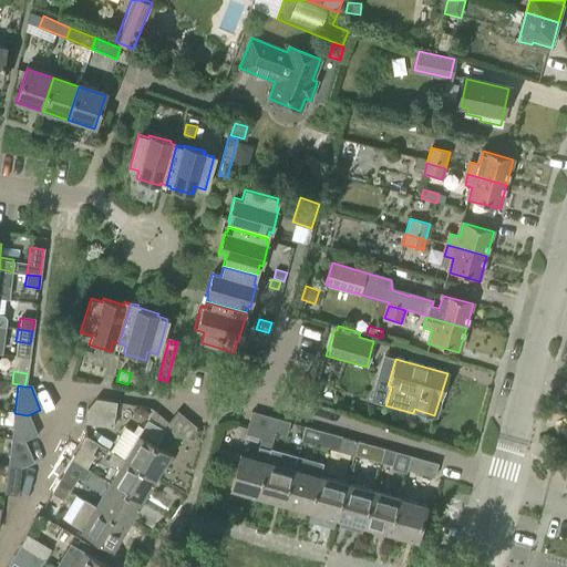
[(83,425),(84,425),(111,429),(114,404),(94,401),(85,411),(83,425)]
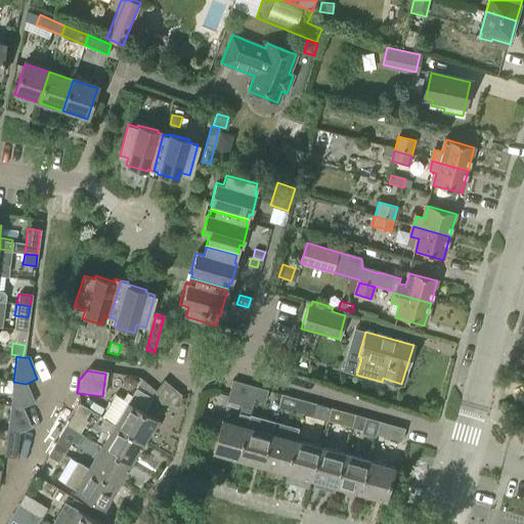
[(122,380),(123,387),(129,390),(135,387),(135,379),(129,376),(122,380)]
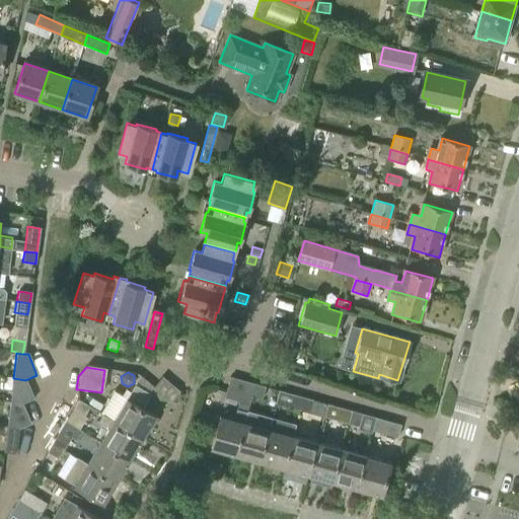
[(162,376),(154,386),(152,398),(178,402),(180,390),(162,376)]
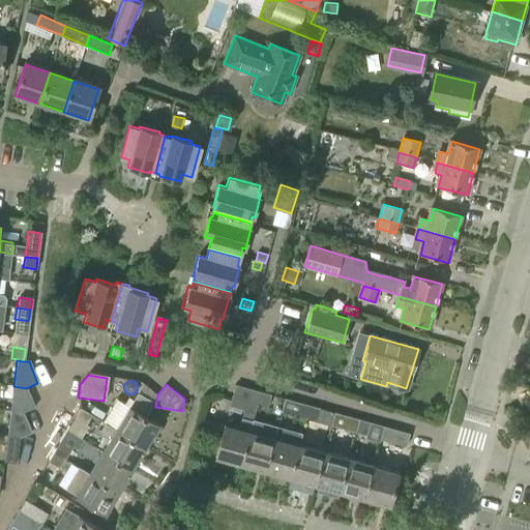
[(229,406),(243,410),(255,413),(257,405),(261,391),(235,384),(229,406)]
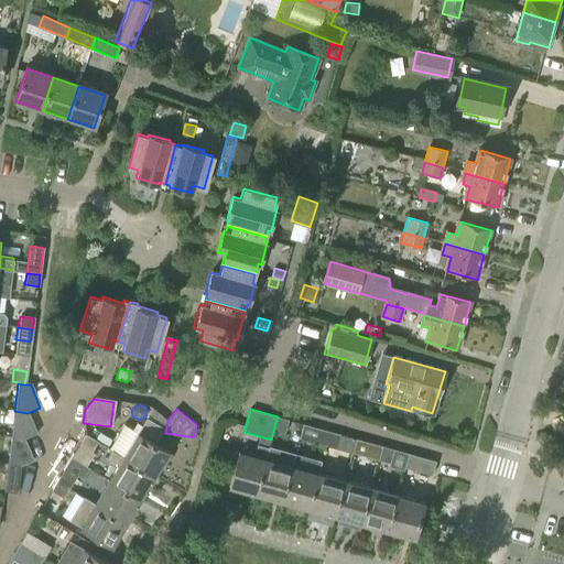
[(23,441),(36,434),(28,413),(14,411),(11,440),(23,441)]
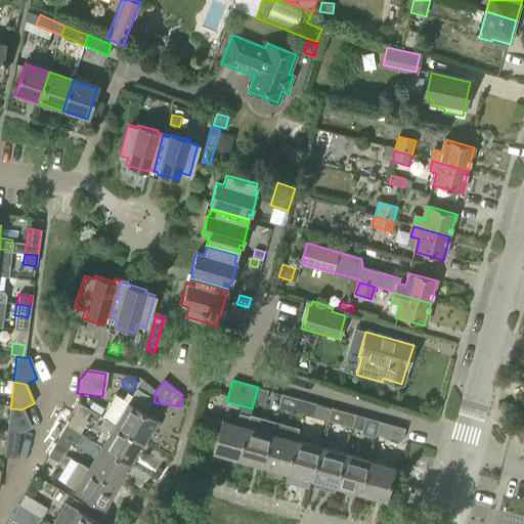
[(264,403),(268,390),(258,387),(254,400),(264,403)]
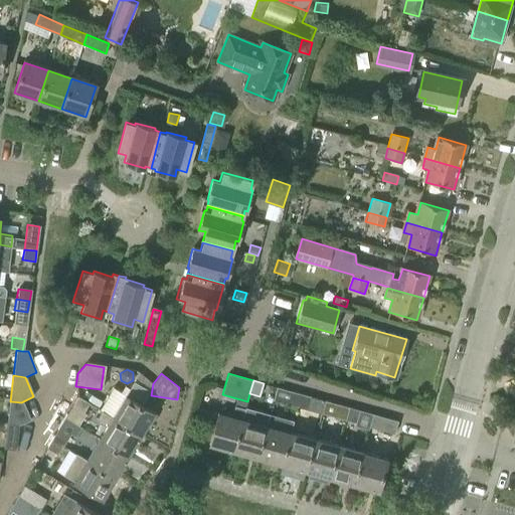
[(149,392),(134,383),(131,388),(125,385),(121,392),(113,387),(100,408),(102,410),(100,413),(140,437),(154,414),(140,406),(149,392)]
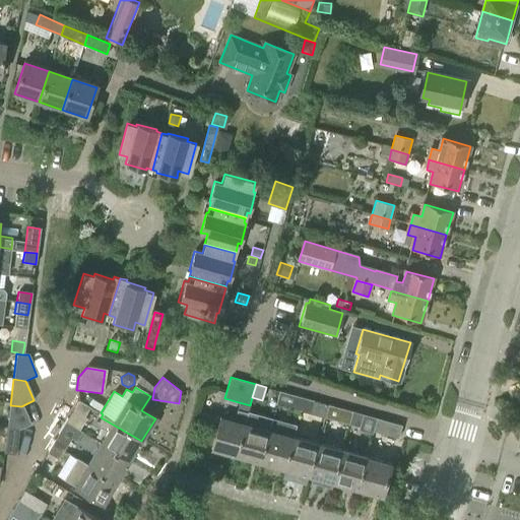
[(304,398),(279,391),(276,404),(300,410),(304,398)]
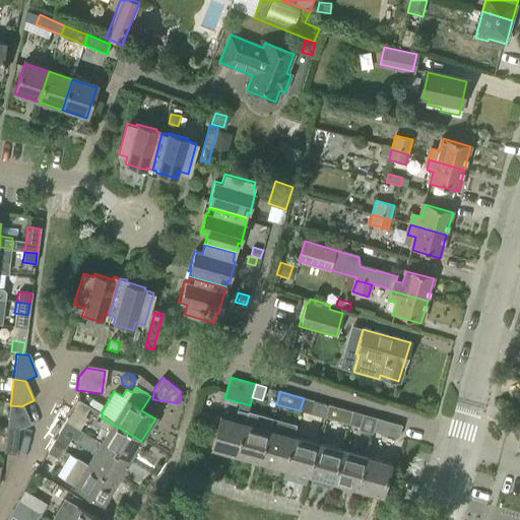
[(304,398),(300,410),(311,413),(314,401),(304,398)]
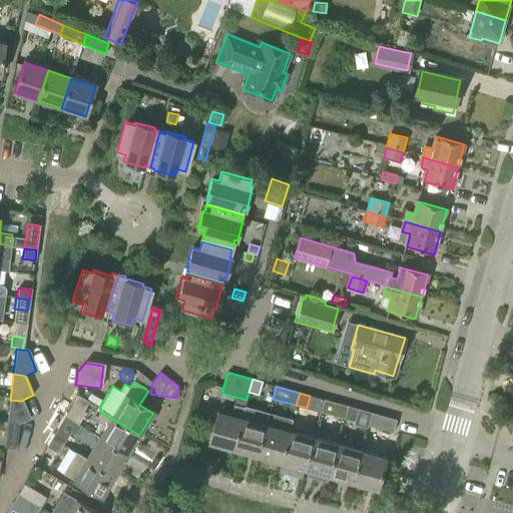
[(81,427),(81,425),(79,424),(86,412),(83,411),(89,402),(78,395),(64,417),(81,427)]
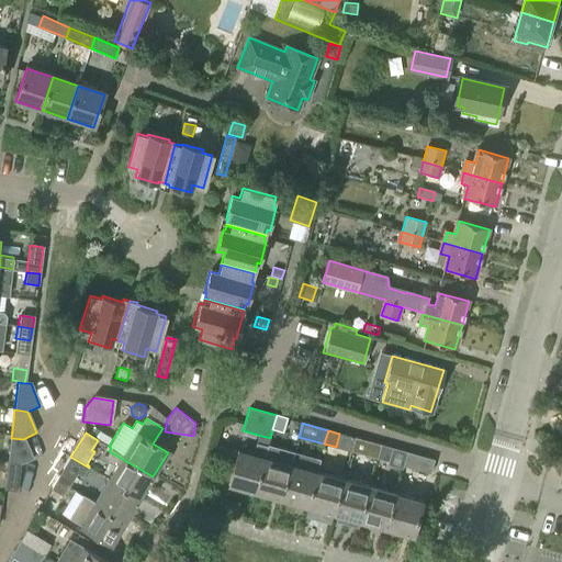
[(226,487),(254,495),(268,444),(270,438),(258,435),(253,457),(236,452),(226,487)]
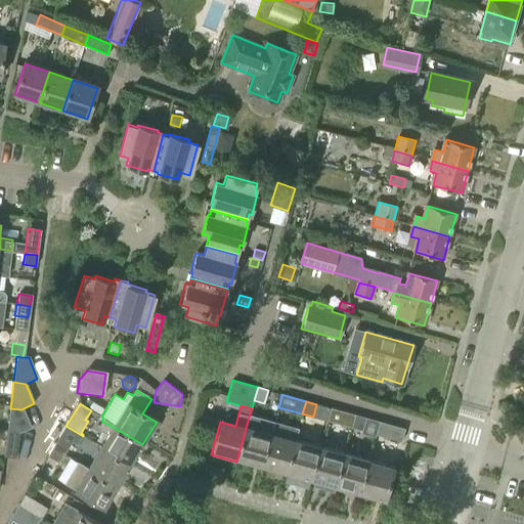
[(18,435),(30,430),(22,409),(10,408),(7,433),(18,435)]
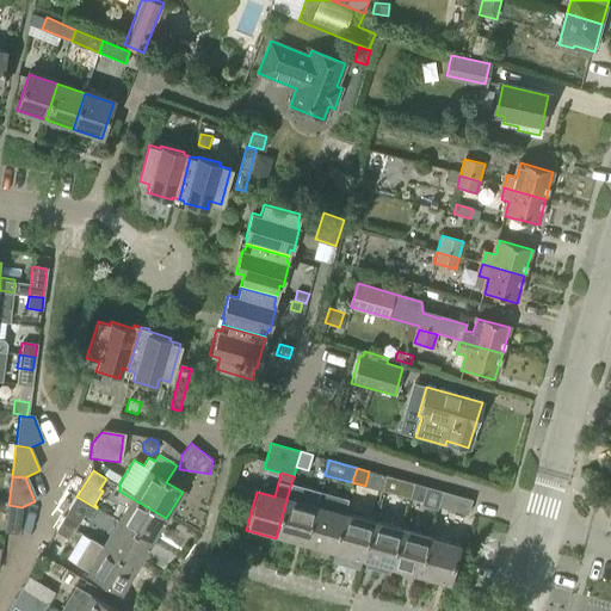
[(414,483),(402,480),(399,495),(409,499),(414,483)]
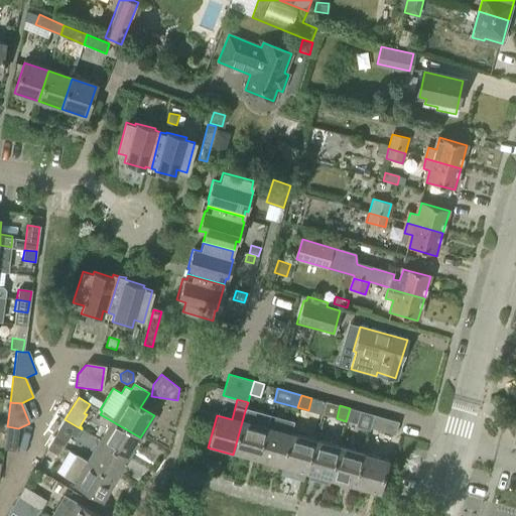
[(257,461),(270,414),(246,407),(233,455),(257,461)]
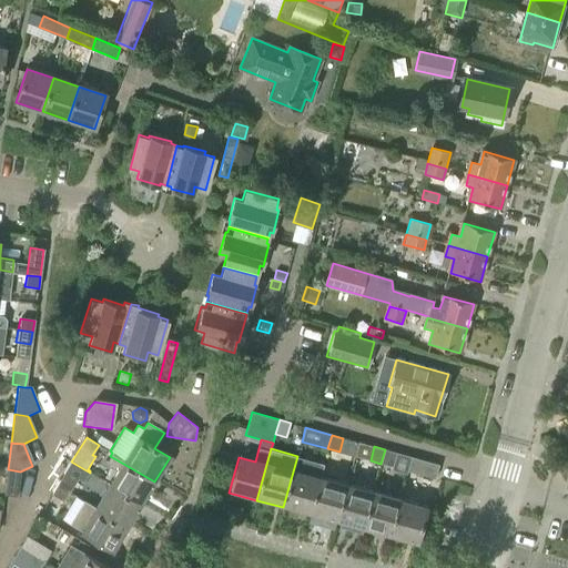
[(385,449),(381,464),(393,467),(392,469),(407,474),(407,472),(412,457),(385,449)]
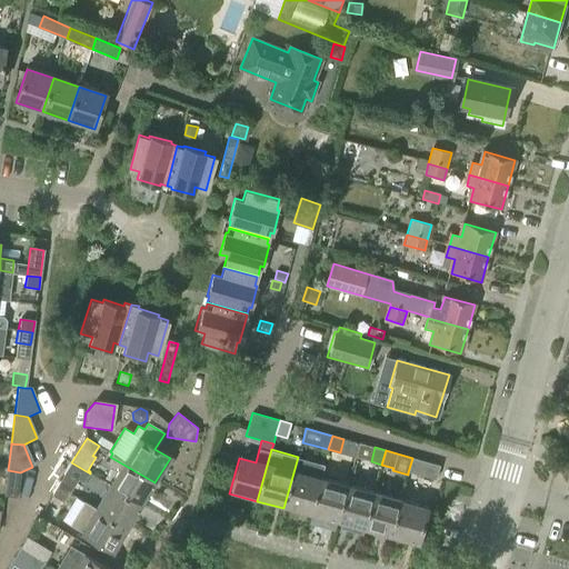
[(141,505),(155,482),(110,457),(108,460),(109,465),(118,471),(110,486),(141,505)]
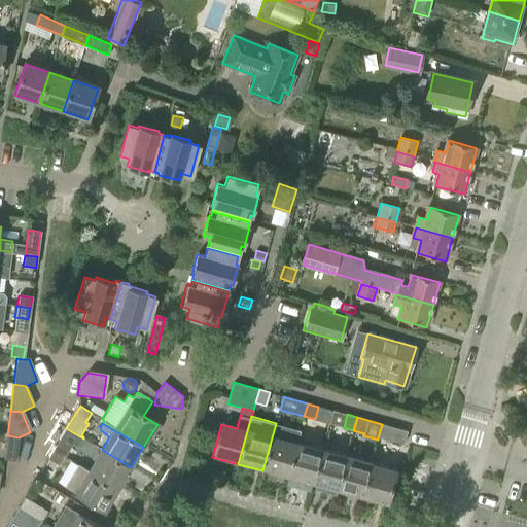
[(287,478),(296,445),(295,445),(300,429),(276,423),(262,470),(287,478)]
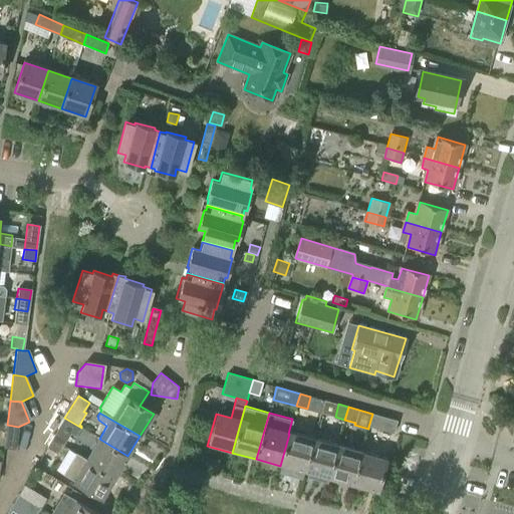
[(372,414),(368,427),(394,433),(398,421),(372,414)]
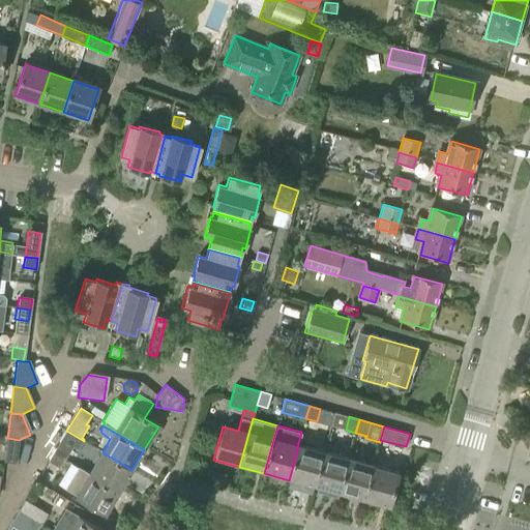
[(78,449),(84,441),(66,431),(54,452),(65,459),(72,446),(78,449)]
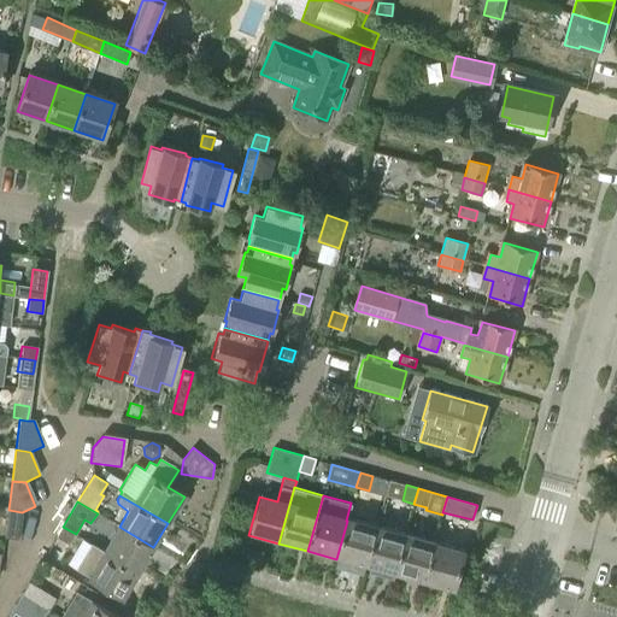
[(18,539),(22,512),(9,510),(5,538),(18,539)]
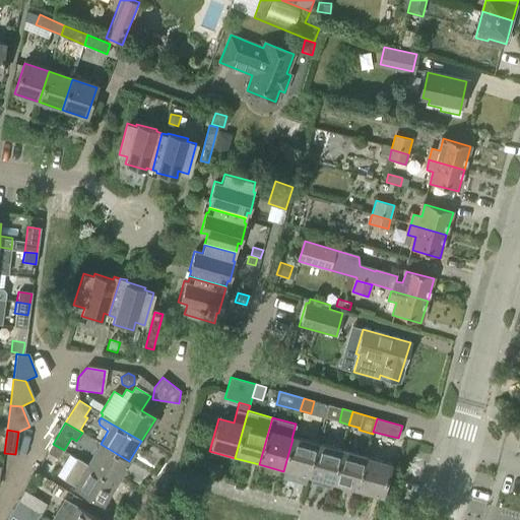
[(308,477),(317,445),(293,439),(283,471),(308,477)]
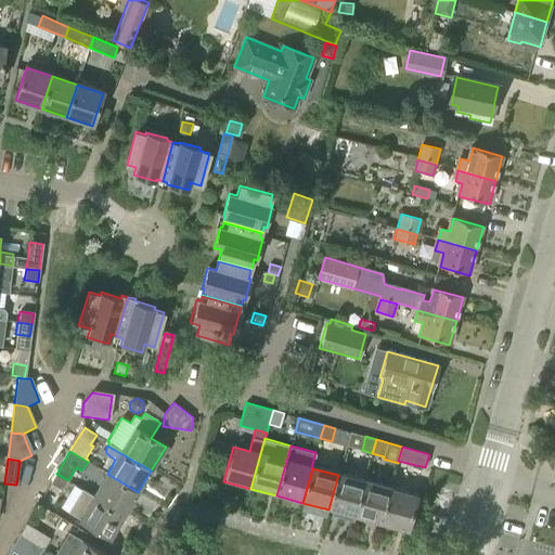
[(63,490),(68,480),(56,474),(50,482),(63,490)]
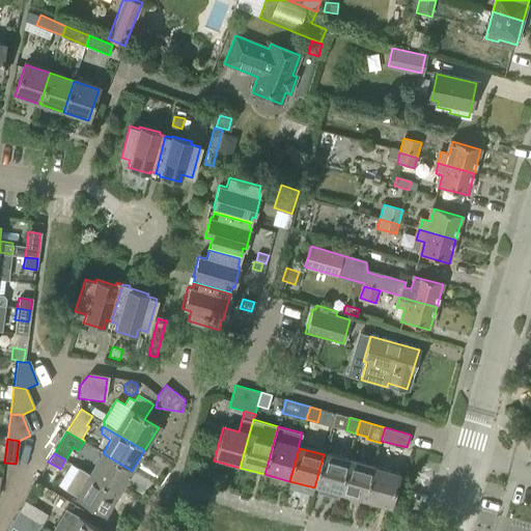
[(118,492),(132,471),(103,453),(89,473),(89,474),(118,492)]
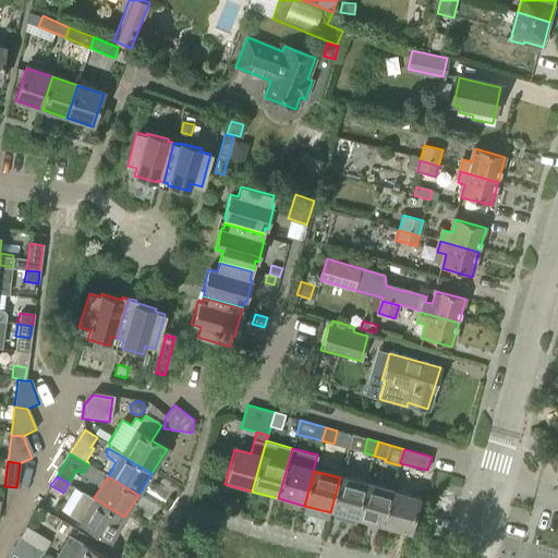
[(366,485),(340,477),(330,512),(334,513),(332,520),(344,523),(347,517),(356,520),(366,485)]
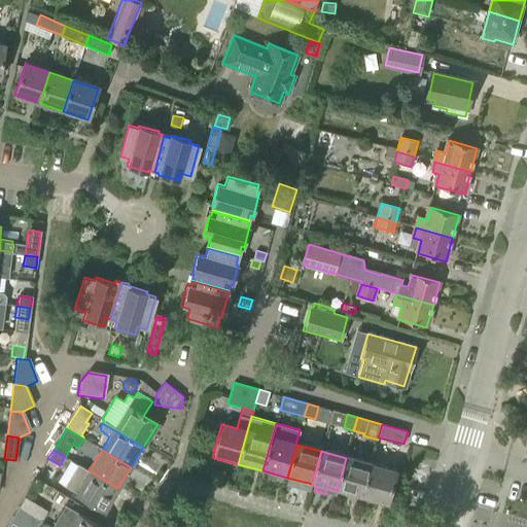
[(361,497),(371,465),(346,458),(337,491),(361,497)]
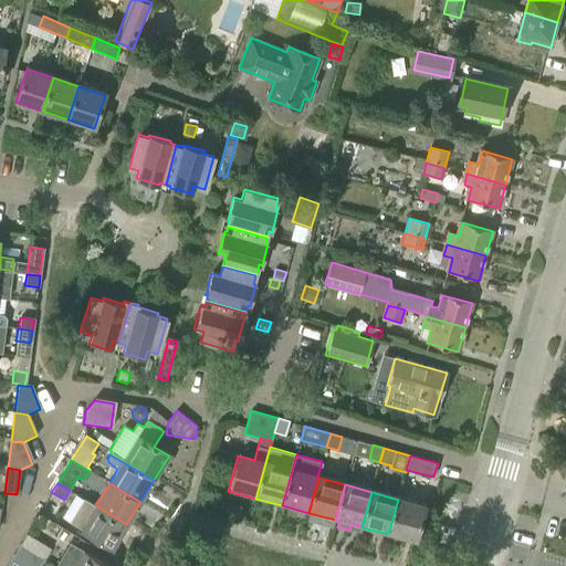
[(111,549),(126,524),(95,505),(95,504),(84,498),(69,523),(111,549)]
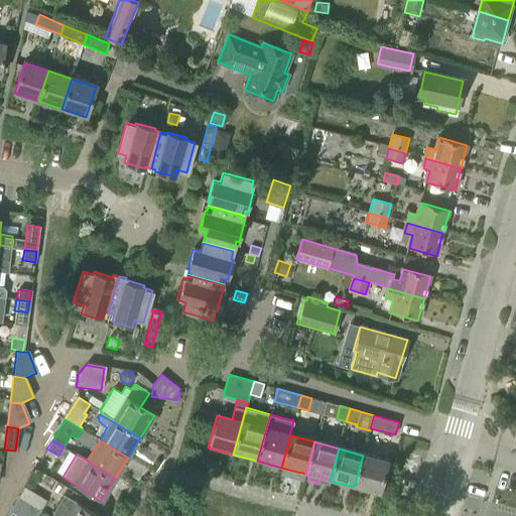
[(378,494),(387,462),(363,456),(354,487),(378,494)]
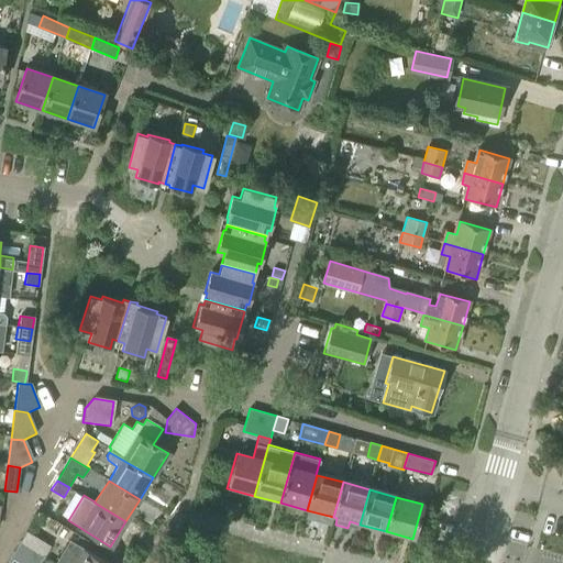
[(43,556),(51,544),(26,531),(20,542),(43,556)]
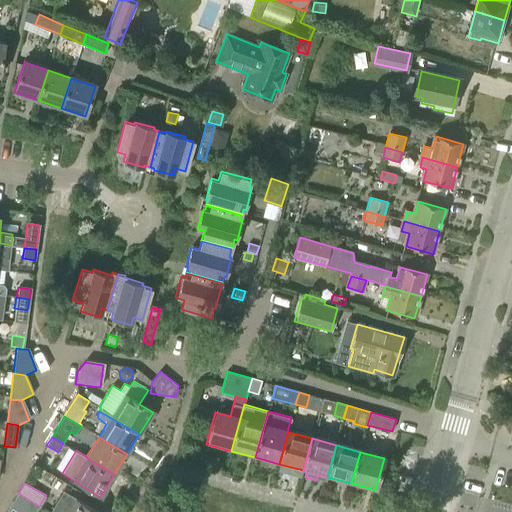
[(28,511),(35,511),(39,506),(18,493),(12,502),(28,511)]
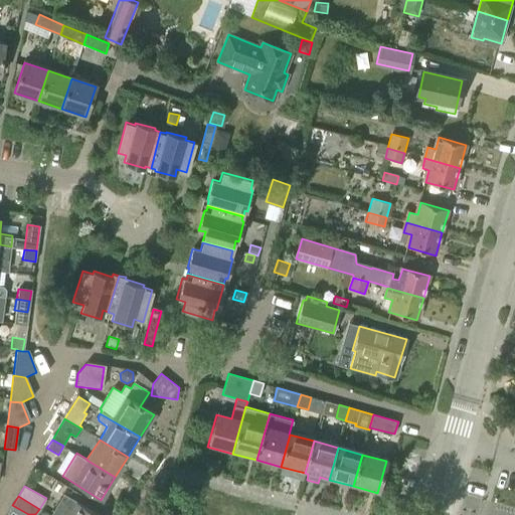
[(98,514),(74,501),(65,514),(98,514)]
